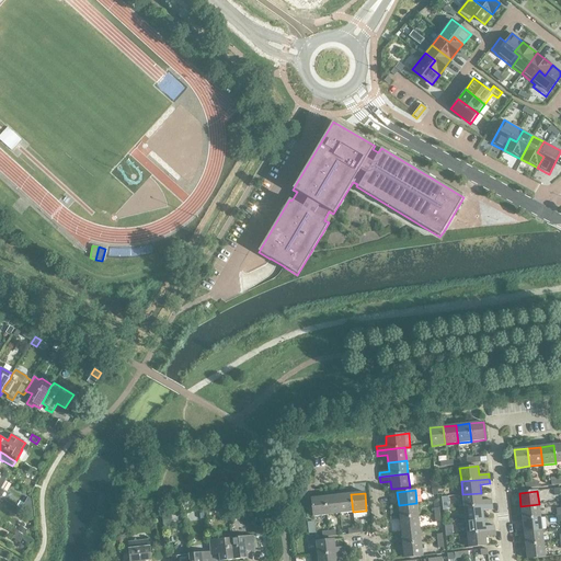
[(481,501),(481,493),(462,494),(464,507),(492,504),(492,500),(481,501)]
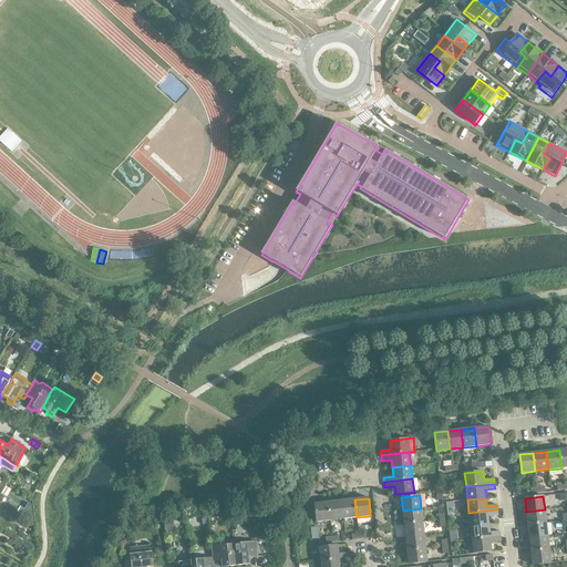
[(341,501),(343,518),(357,517),(354,500),(341,501)]
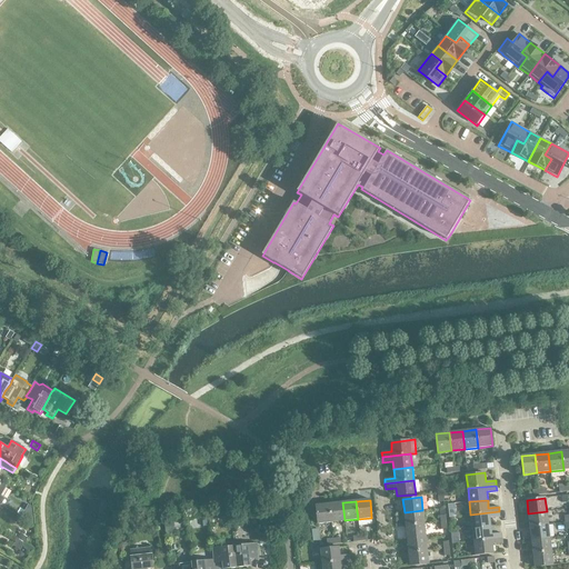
[(342,502),(329,505),(331,522),(345,520),(342,502)]
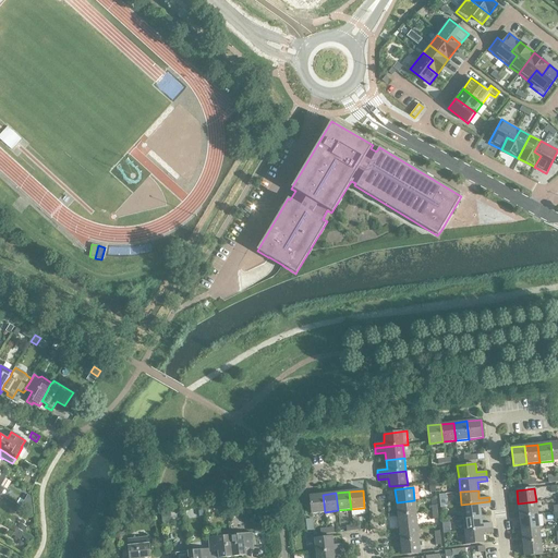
[(325,512),(323,495),(310,496),(312,513),(325,512)]
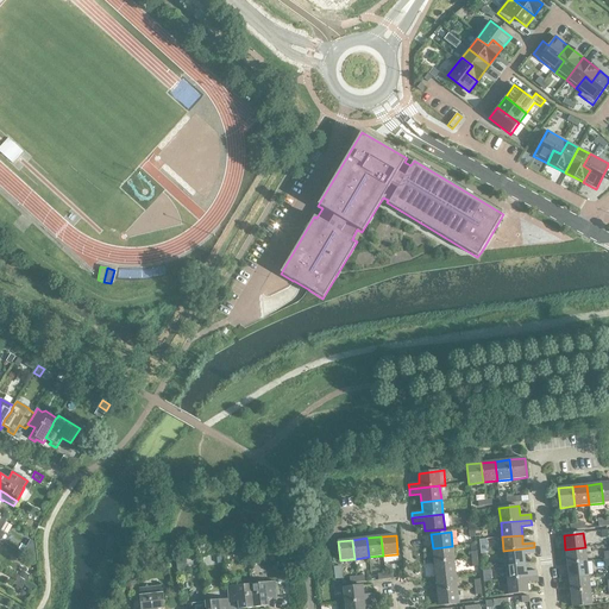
[(452,546),(433,548),(434,563),(453,560),(452,546)]
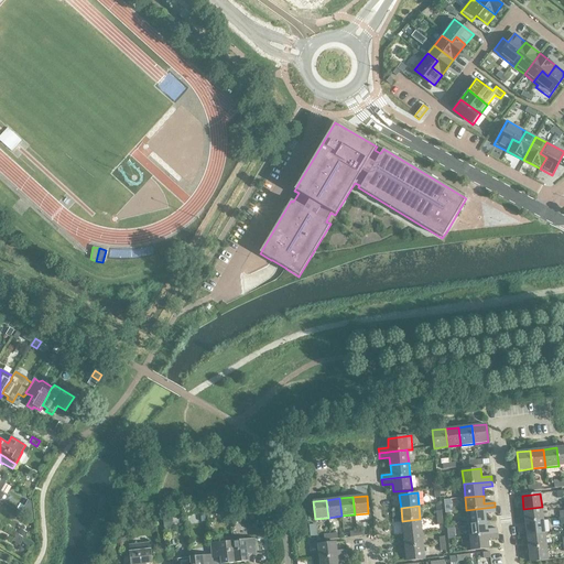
[(466,510),(468,523),(486,521),(485,513),(495,512),(495,507),(466,510)]
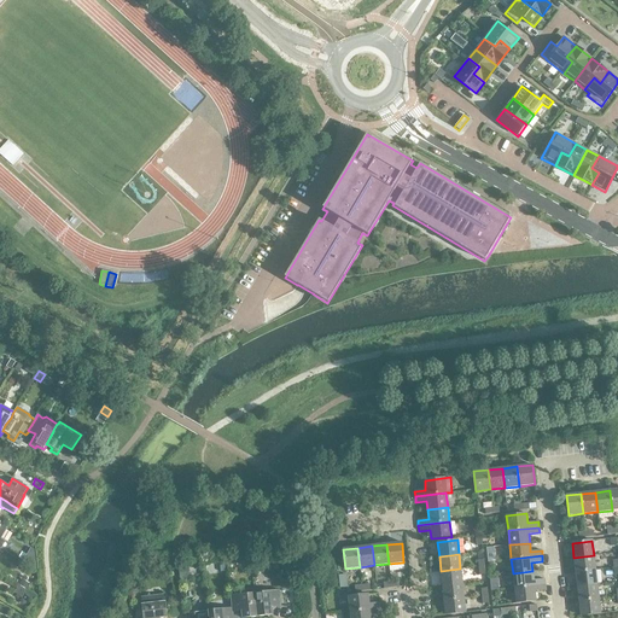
[(576,572),(595,570),(594,555),(573,558),(576,572)]
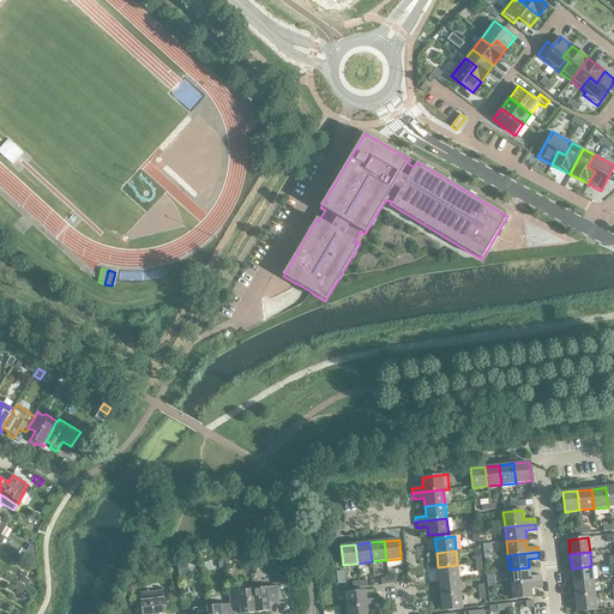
[(187,563),(176,563),(179,577),(181,577),(182,582),(187,582),(187,576),(188,576),(187,563)]
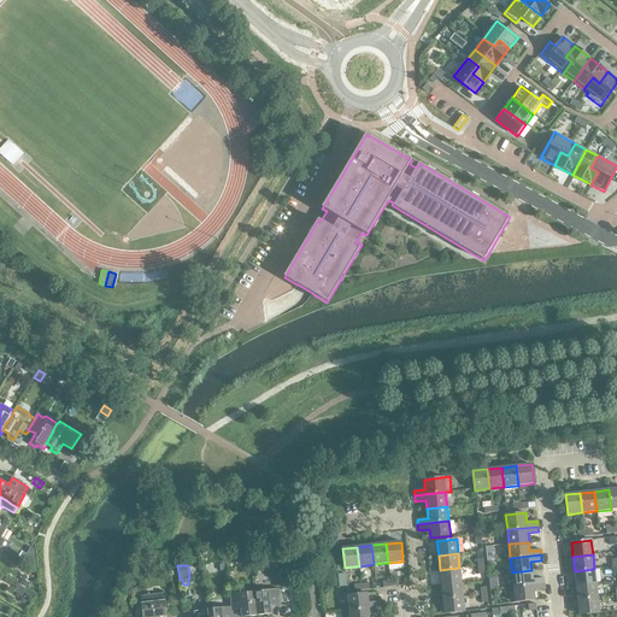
[(460,582),(459,568),(440,570),(441,585),(460,582)]
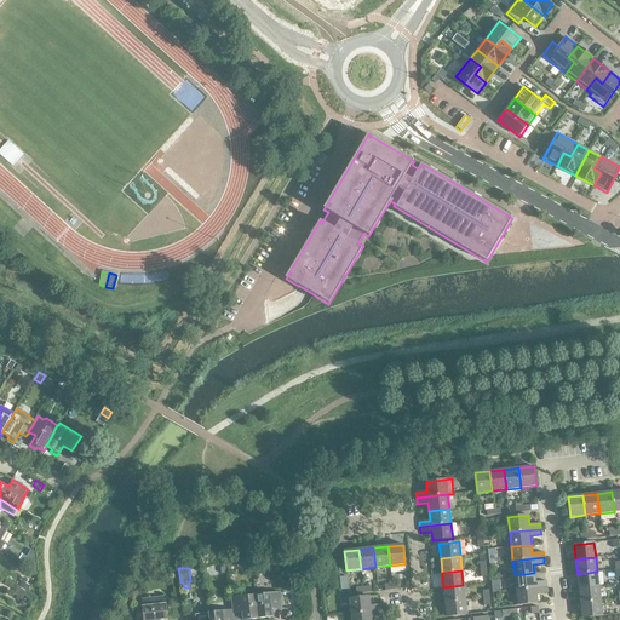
[(598,586),(597,572),(578,574),(579,589),(598,586)]
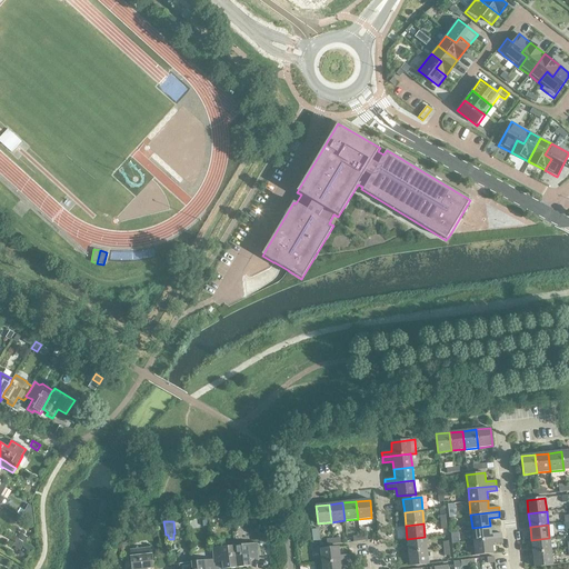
[(501,533),(491,535),(490,526),(472,528),(473,541),(502,538),(501,533)]
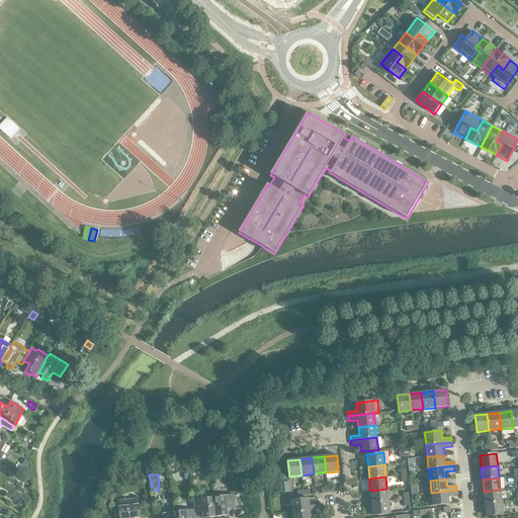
[(16,491),(22,495),(25,490),(19,486),(16,491)]
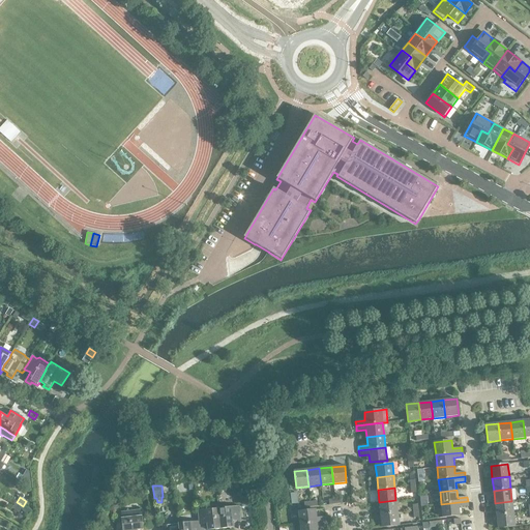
[(395,500),(379,502),(381,514),(398,512),(395,500)]
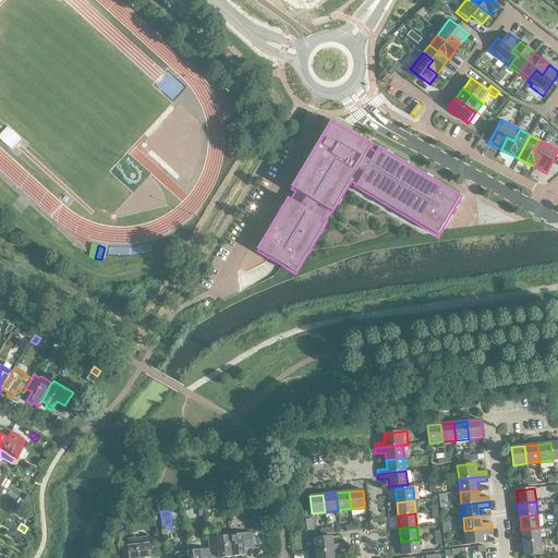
[(493,533),(493,528),(464,531),(466,545),(484,543),(483,534),(493,533)]
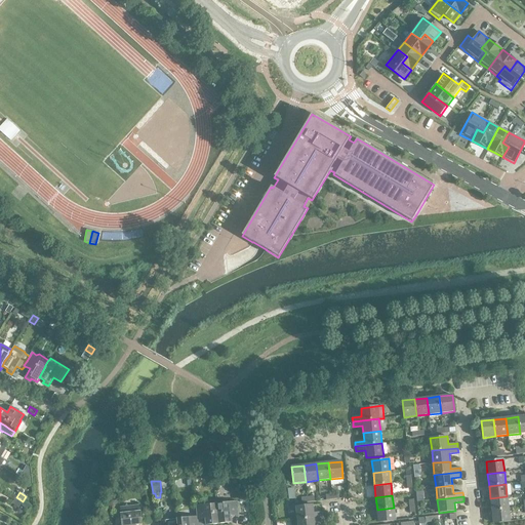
[(509,509),(507,496),(490,498),(491,511),(509,509)]
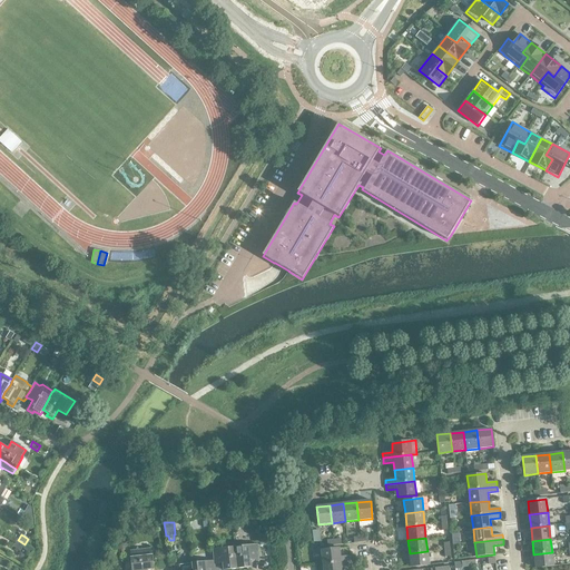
[(13,547),(20,551),(23,544),(17,540),(13,547)]
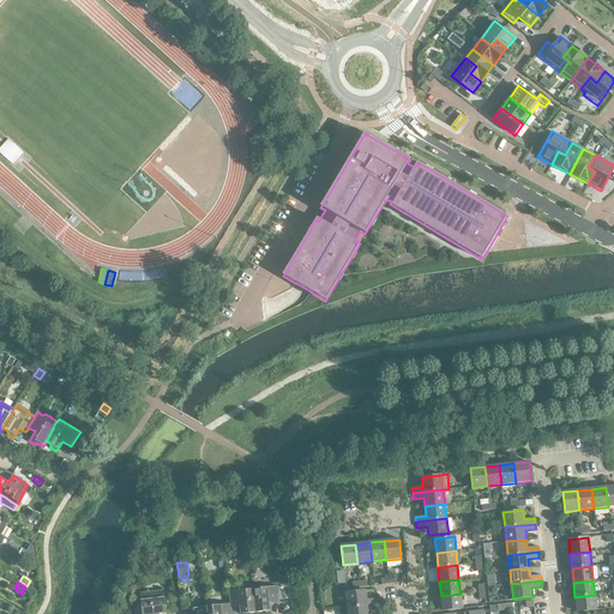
[(277,587),(253,590),(256,613),(271,612),(270,605),(278,603),(277,587)]
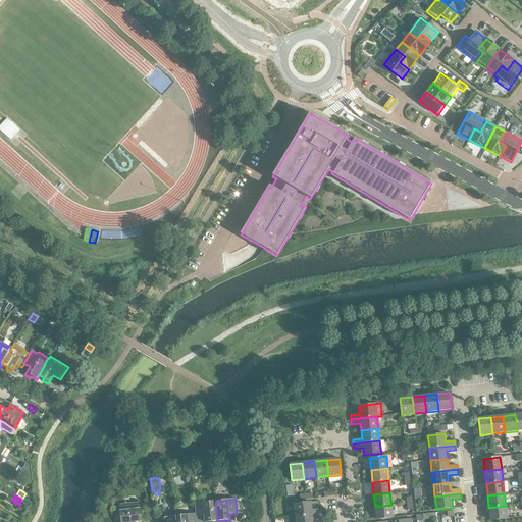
[(139,509),(138,502),(119,504),(119,511),(120,521),(140,521),(141,521),(139,509)]
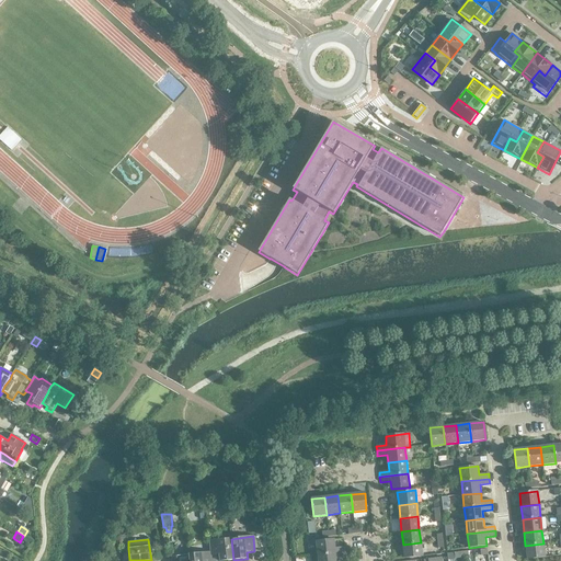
[(233,560),(231,539),(209,541),(210,552),(212,552),(212,556),(219,556),(219,560),(229,560),(233,560)]
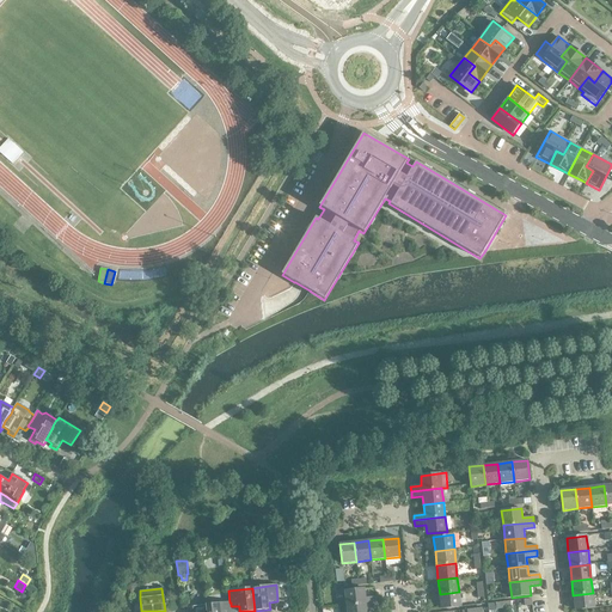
[(366,598),(366,588),(346,591),(347,606),(377,603),(375,597),(366,598)]
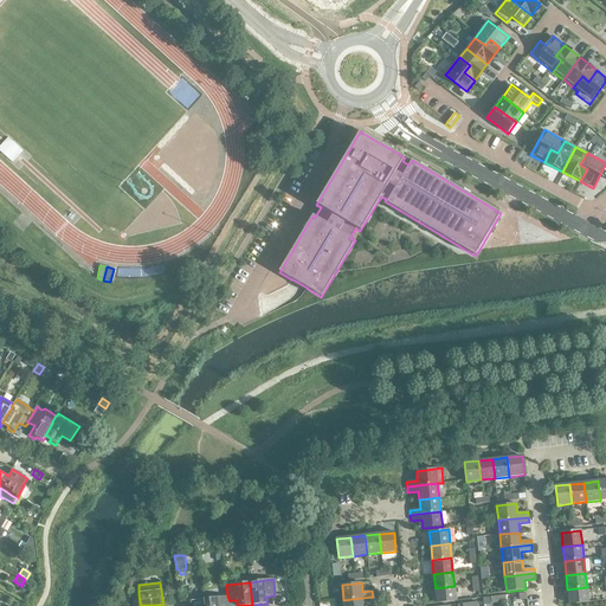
[(456,600),(455,586),(436,588),(437,603),(456,600)]
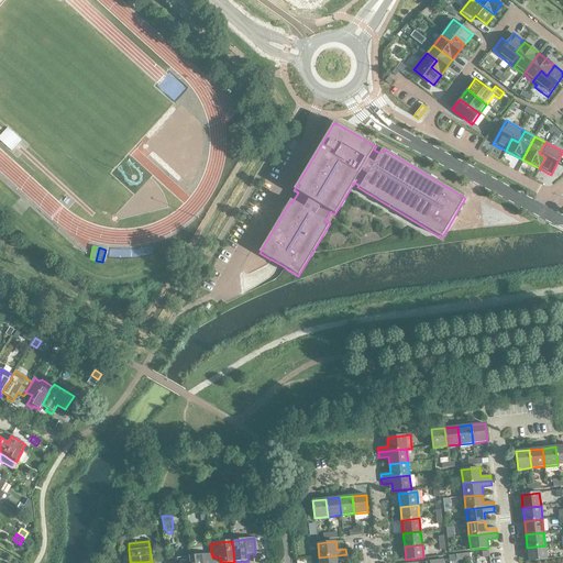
[(529,561),(547,559),(545,545),(527,548),(529,561)]
